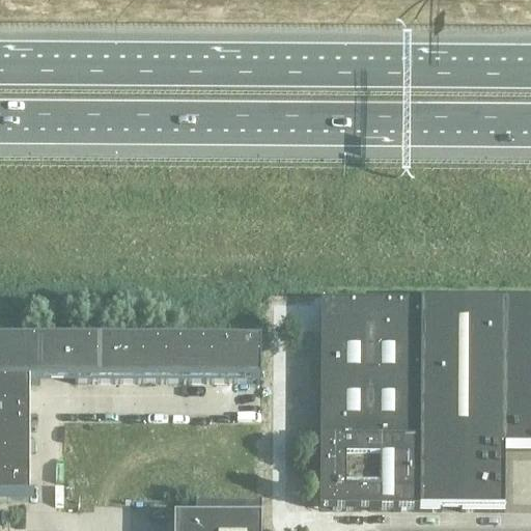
[(419,513),(420,356),(420,306),(320,305),(319,512),(419,513)]
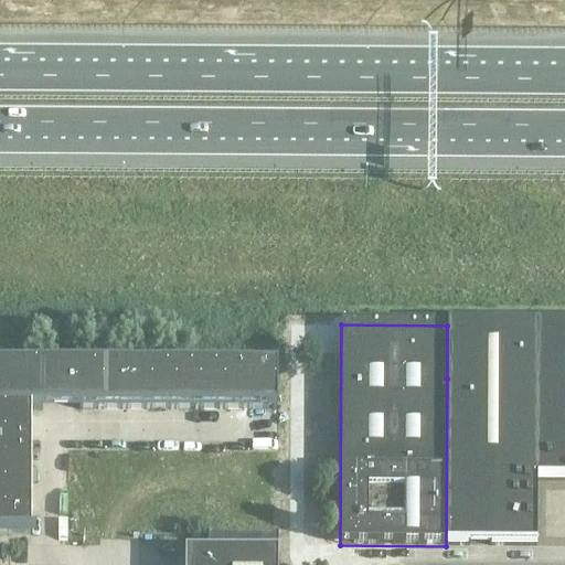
[(536,546),(536,481),(537,326),(447,326),(447,379),(446,546),(536,546)]
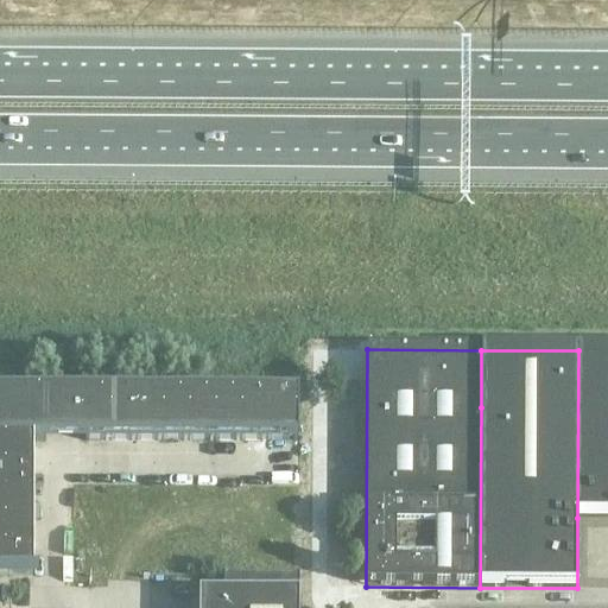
[(607,518),(607,350),(578,350),(577,518),(607,518)]
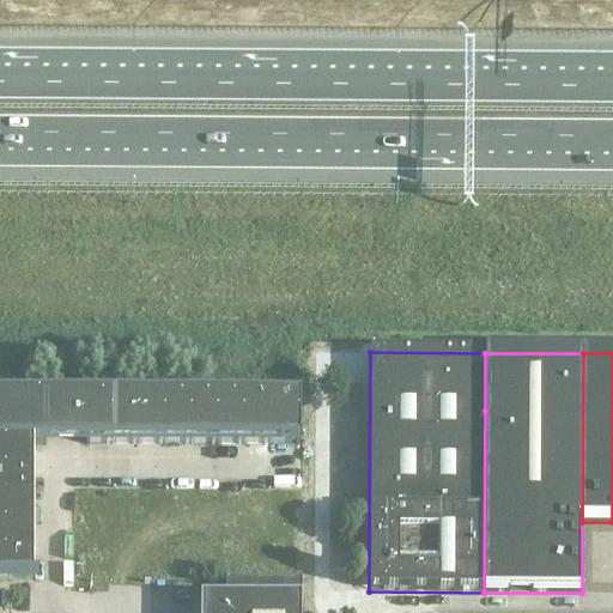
[(86,445),(86,400),(0,399),(0,443),(32,443),(32,445),(86,445)]
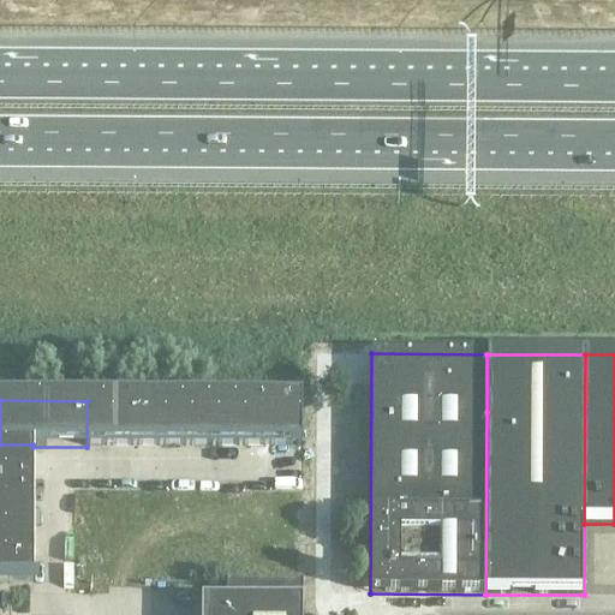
[(113,447),(113,401),(87,401),(87,447),(113,447)]
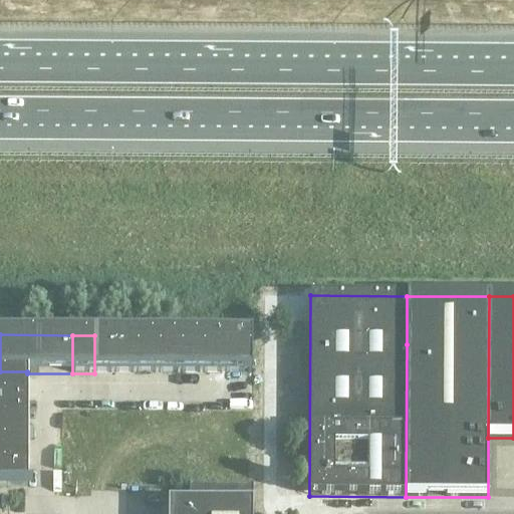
[(116,373),(116,335),(94,335),(94,373),(116,373)]
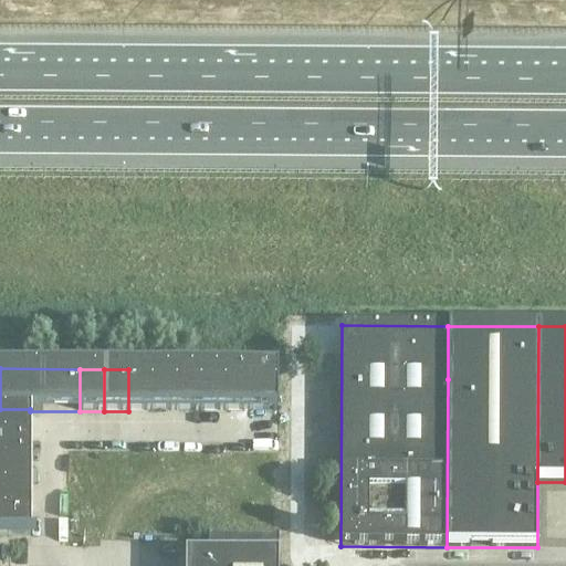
[(154,411),(154,369),(128,369),(128,411),(154,411)]
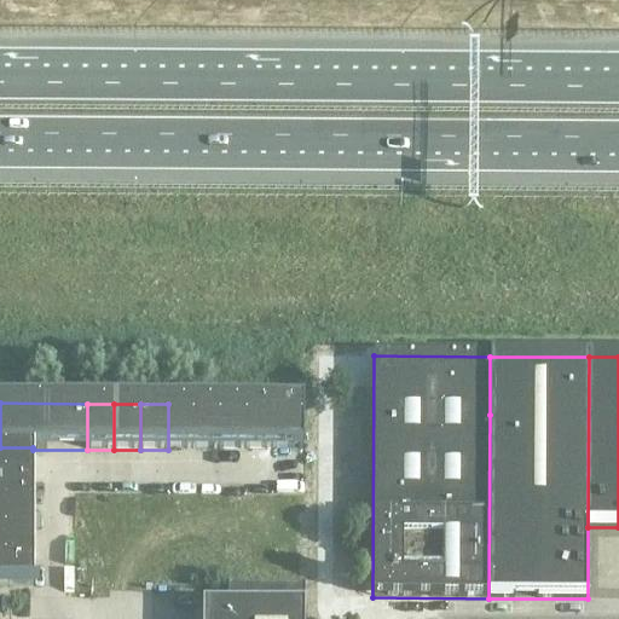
[(195,450),(195,404),(168,404),(168,450),(195,450)]
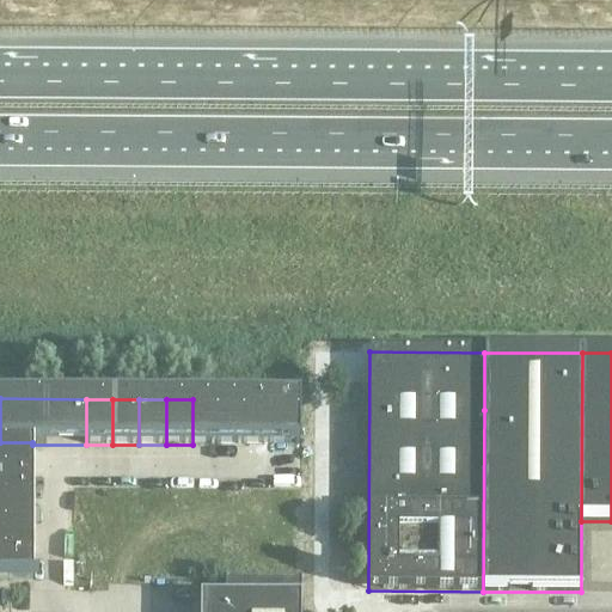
[(220,445),(220,399),(193,399),(193,445),(220,445)]
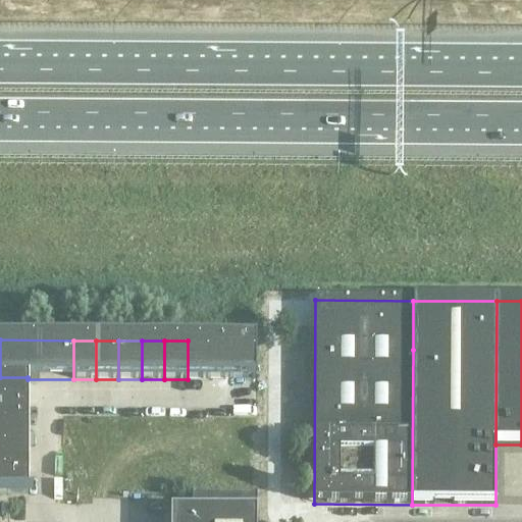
[(210,379),(210,341),(188,341),(188,379),(210,379)]
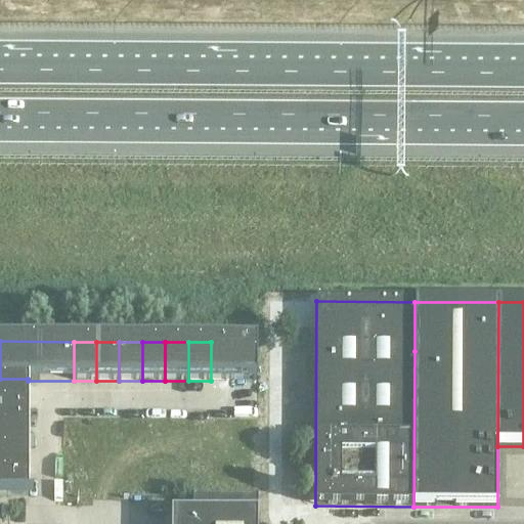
[(233,381),(234,342),(211,342),(211,381),(233,381)]
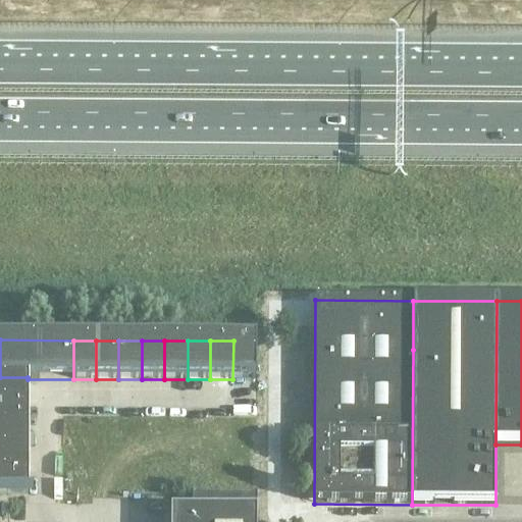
[(256,341),(233,341),(232,379),(256,379),(256,341)]
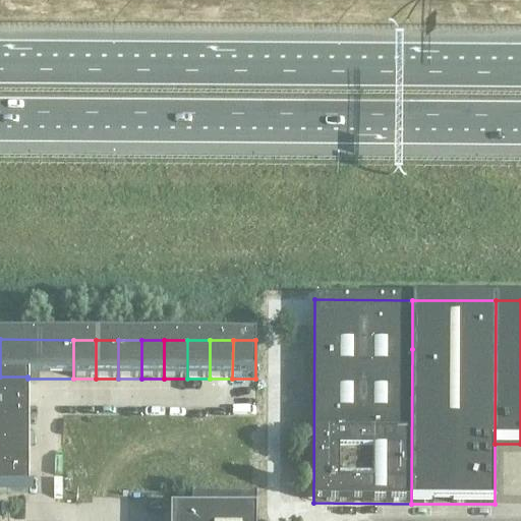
[(0,401),(27,402),(27,379),(27,377),(0,377),(0,401)]
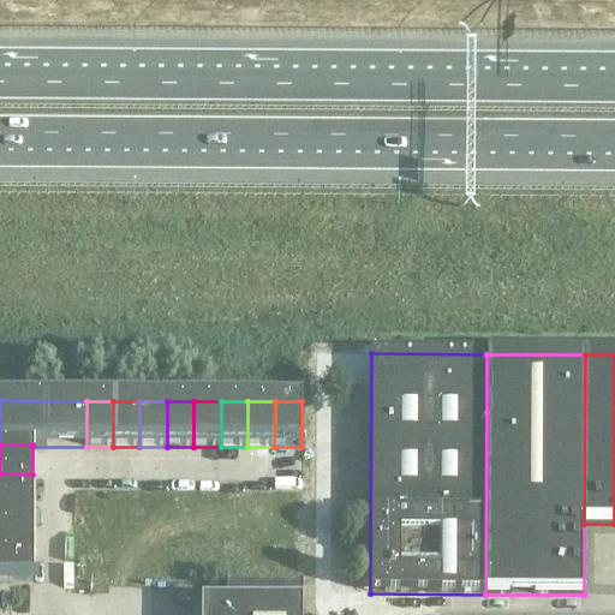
[(0,501),(33,501),(33,475),(0,473),(0,501)]
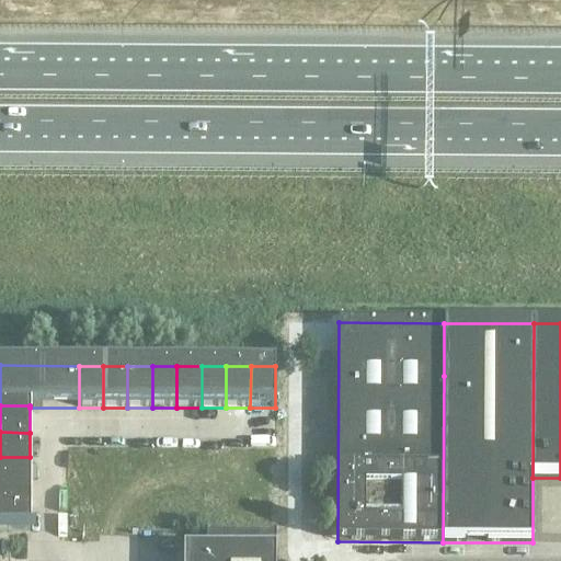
[(0,482),(30,482),(30,457),(0,457),(0,482)]
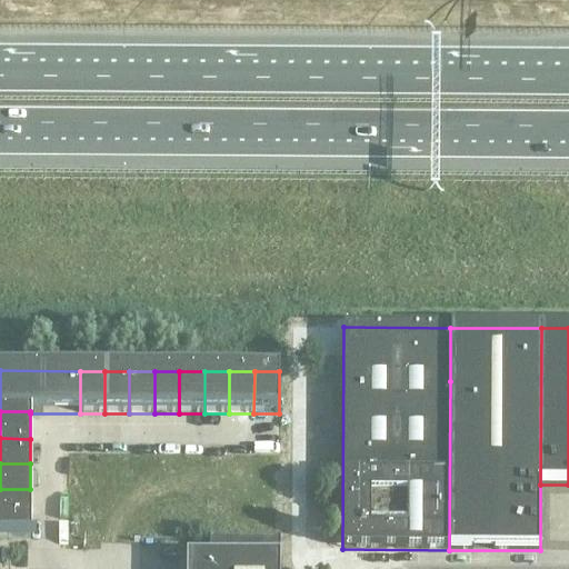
[(0,513),(30,515),(30,489),(0,489),(0,513)]
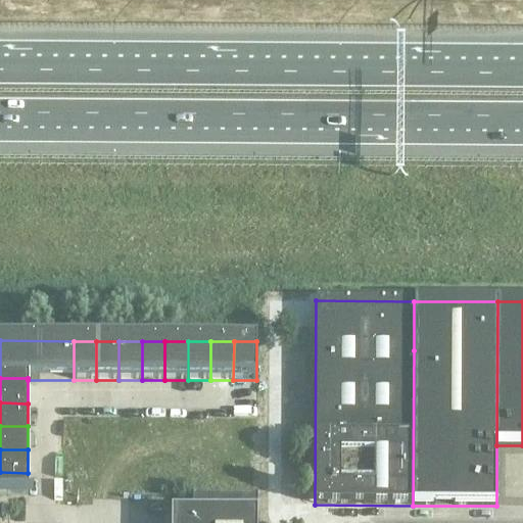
[(0,495),(28,495),(28,473),(0,472),(0,495)]
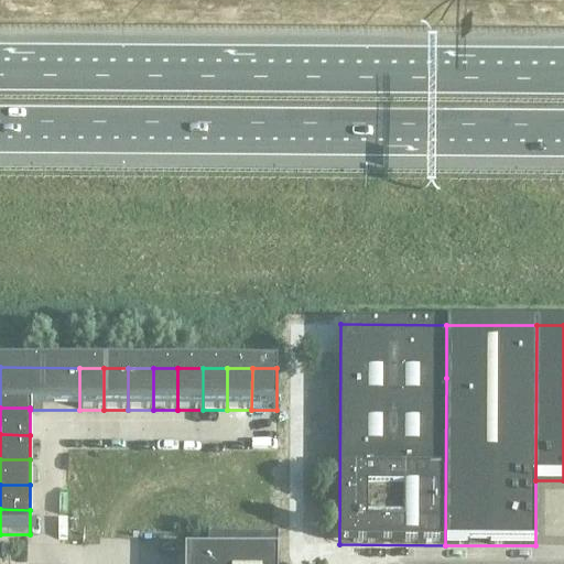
[(277,563),(278,539),(278,537),(207,537),(207,554),(185,554),(184,563),(277,563)]
